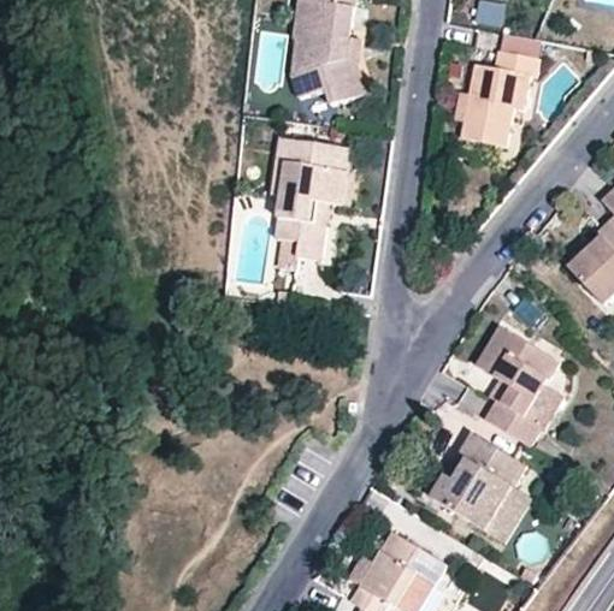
[(295,0),(291,29),(290,35),(294,36),(289,71),(296,95),(324,87),(326,101),(352,94),(342,55),(344,34),(349,0),(295,0)]
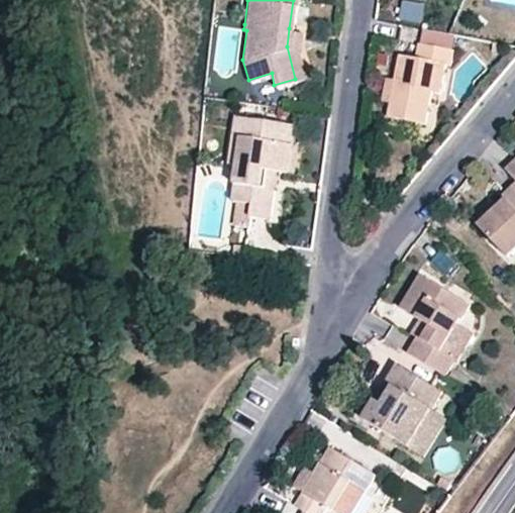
[(422,22),(424,5),(401,3),(399,19),(422,22)]
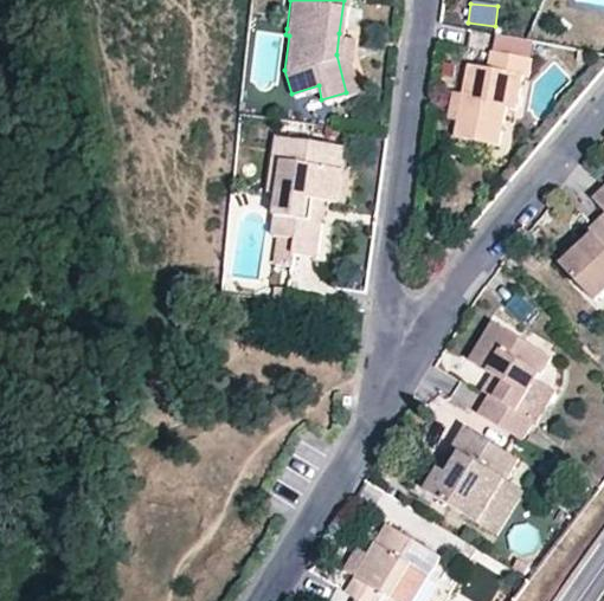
[(349,34),(339,33),(336,55),(346,92),(355,90),(352,79),(346,56),(349,34)]
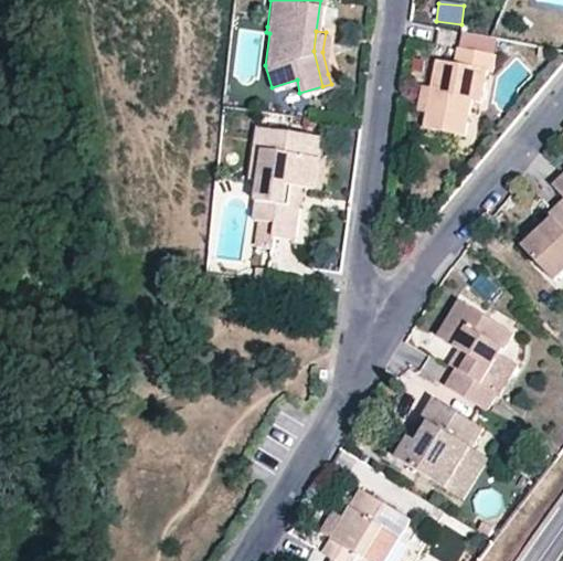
[(489,56),(454,50),(450,65),(433,62),(421,129),(454,135),(459,104),(474,106),(479,73),(486,74),(489,56)]
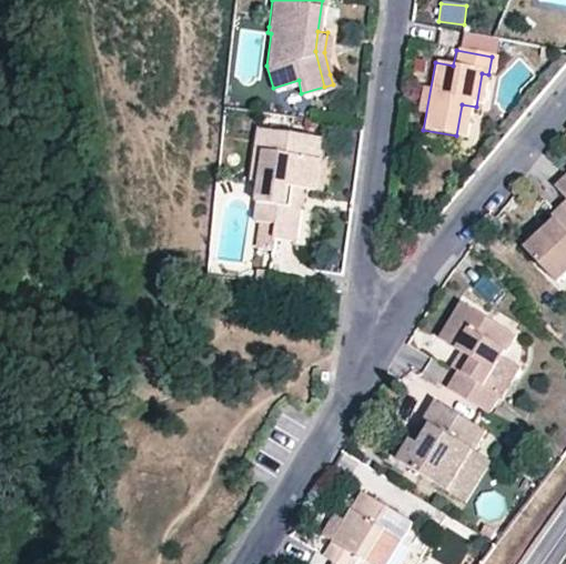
[(266,127),(255,127),(248,179),(258,181),(266,127)]
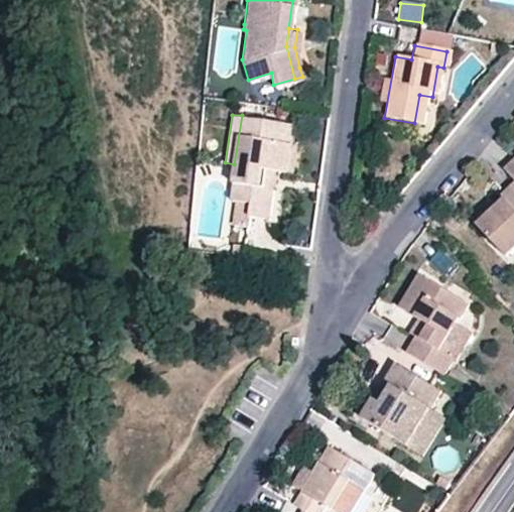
[(293,122),(242,115),(234,164),(228,198),(248,201),(245,214),(267,217),(273,169),(285,170),(289,143),(293,122)]
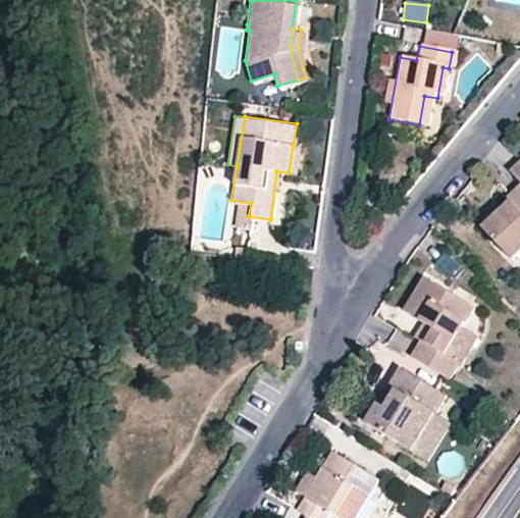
[(300,146),(293,145),(289,172),(296,174),(300,146)]
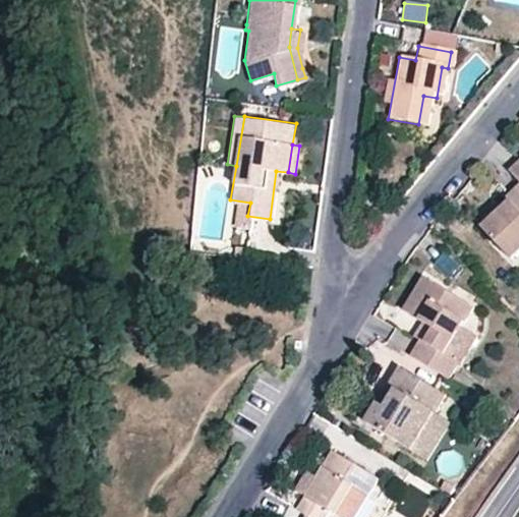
[(518,159),(509,169),(518,179),(518,159)]
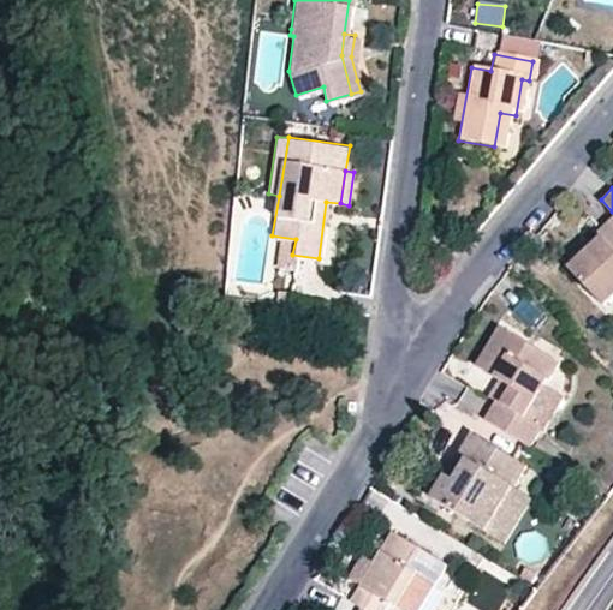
[(612,213),(596,229),(602,237),(570,264),(603,301),(612,293),(612,213)]
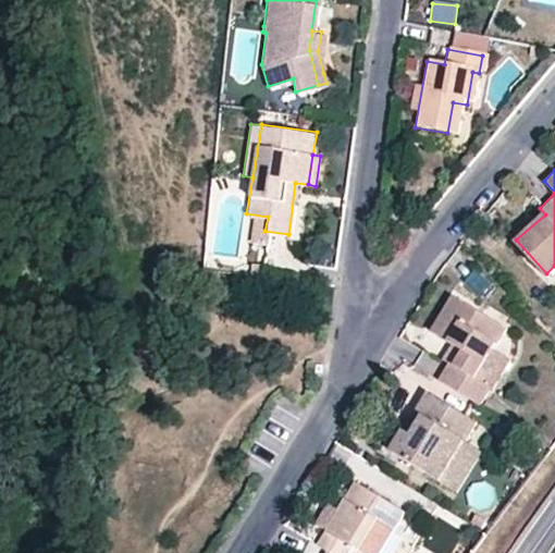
[(411,212),(392,209),(390,220),(409,223),(411,212)]
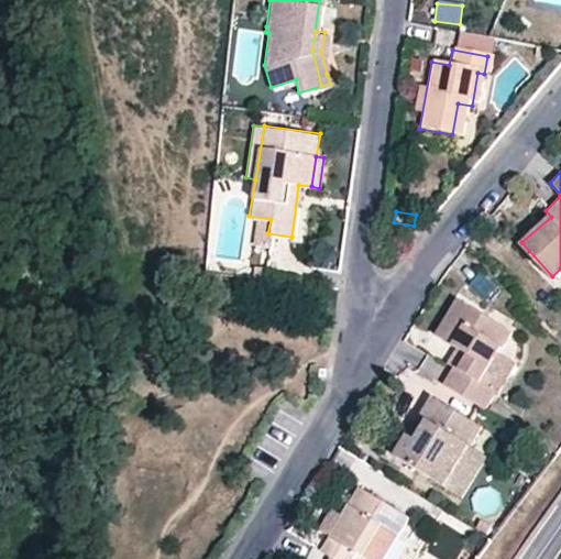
[(248,263),(245,274),(259,276),(260,264),(248,263)]
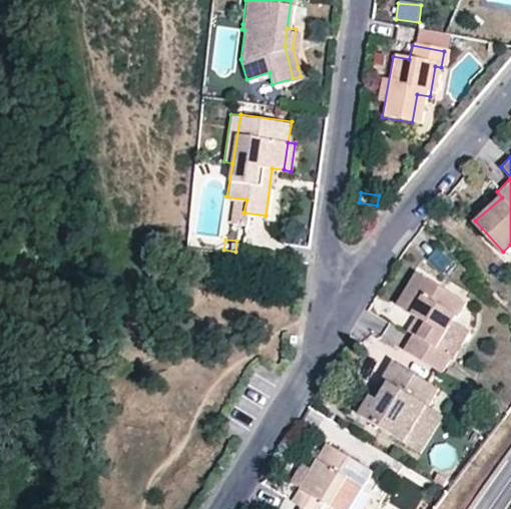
[(414,334),(404,349),(439,371),(449,355),(435,346),(453,319),(463,303),(417,273),(398,304),(420,318),(426,322),(417,337),(414,334)]
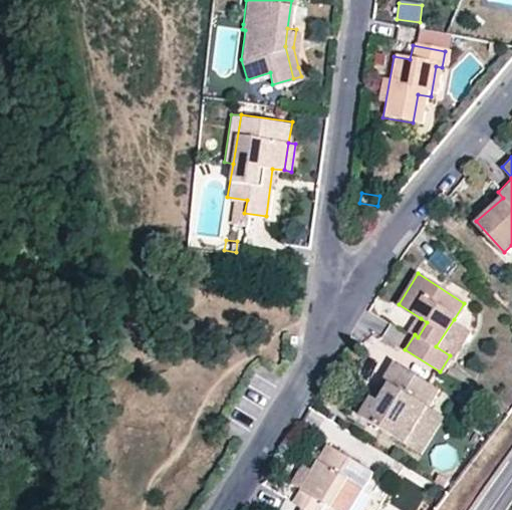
[(412,332),(415,334),(418,337),(427,322),(421,318),(412,332)]
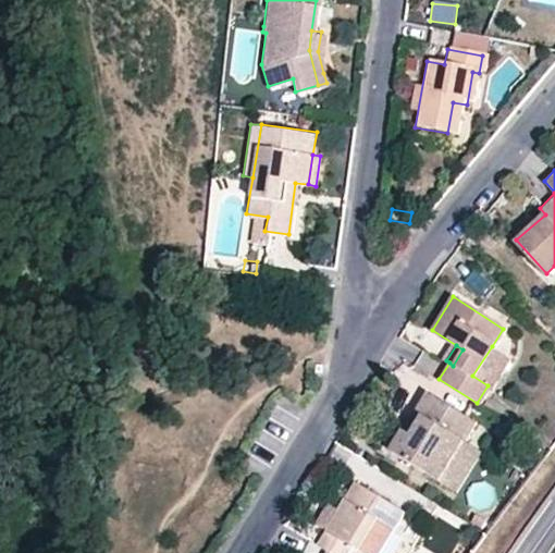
[(506,355),(492,346),(472,376),(488,385),(489,385),(506,355)]
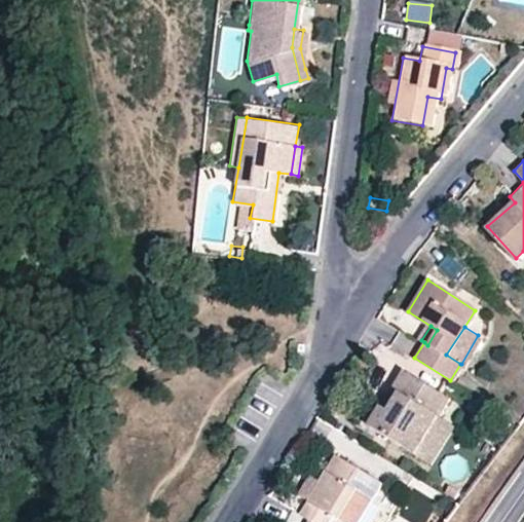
[(447,398),(405,371),(393,388),(400,394),(388,411),(381,407),(370,424),(414,452),(436,415),(447,398)]
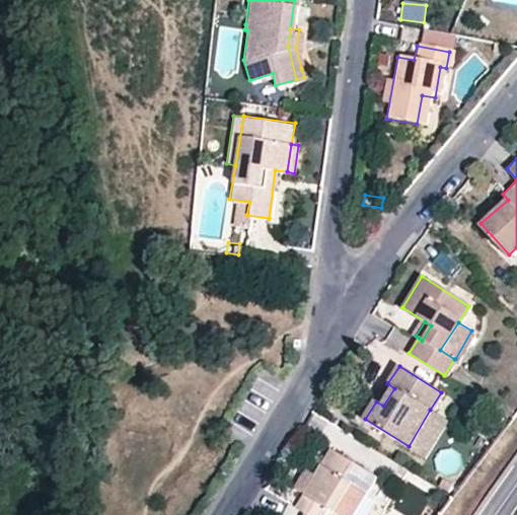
[(443,417),(430,410),(409,446),(421,454),(443,417)]
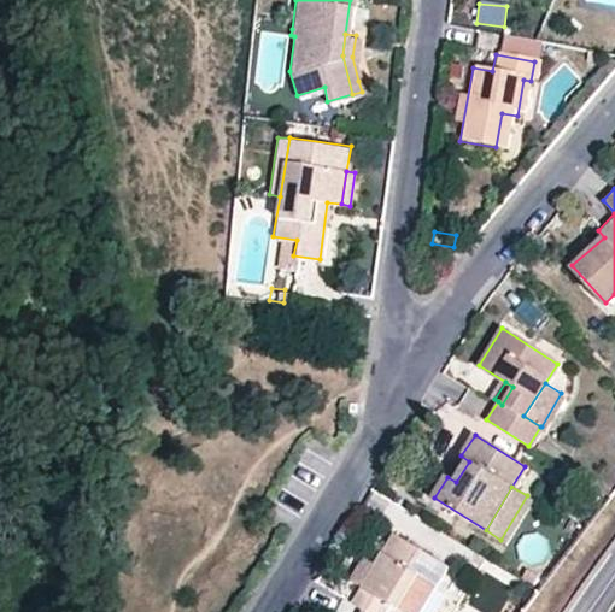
[(445,564),(394,534),(375,564),(364,582),(353,599),(362,605),(372,611),(382,611),(388,602),(397,607),(419,575),(432,584),(445,564)]
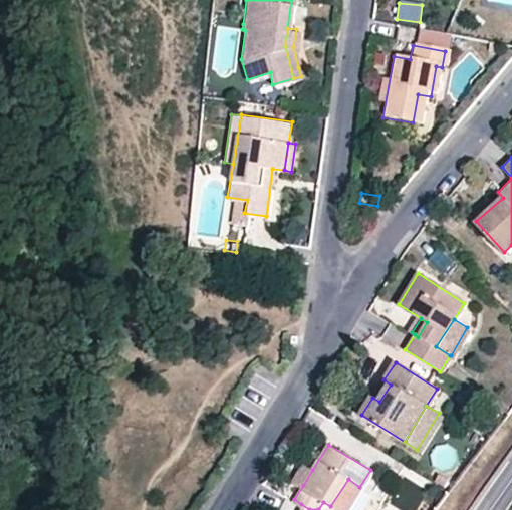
[(303,485),(312,470),(303,464),(293,479),(303,485)]
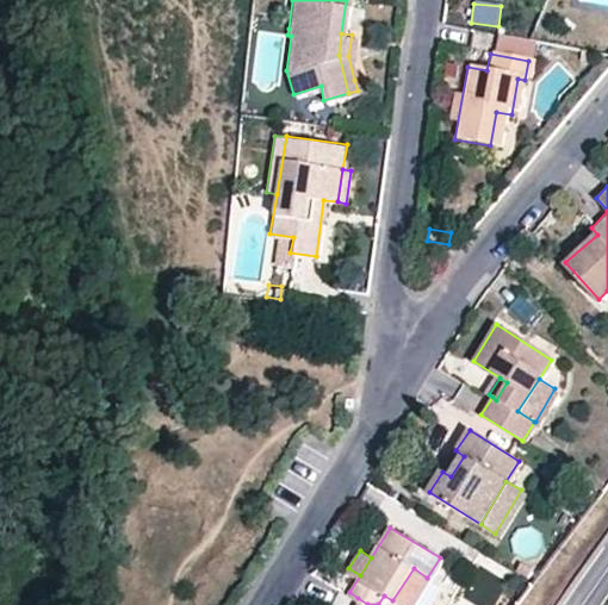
[(401,604),(408,604),(427,578),(414,568),(392,600),(401,604)]
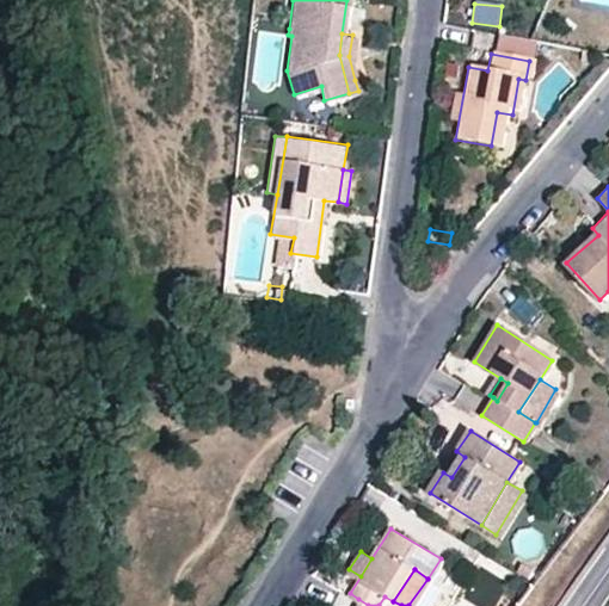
All buildings are outlined.
